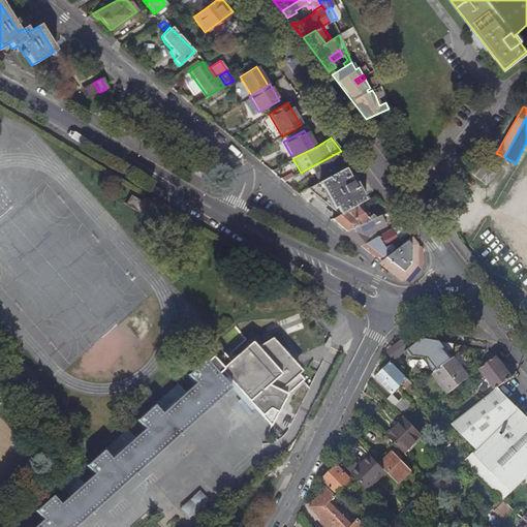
[(344,167),(335,154),(310,167),(317,183),(342,169),(344,167)]
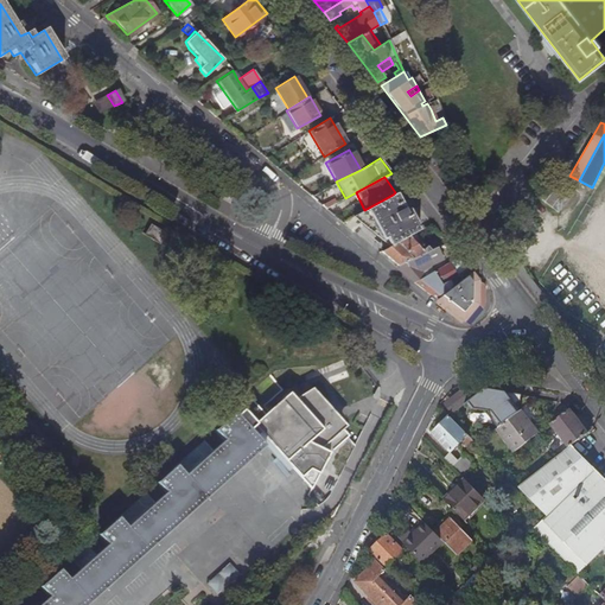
[(393,195),(364,210),(351,217),(360,224),(360,225),(371,237),(374,235),(380,241),(383,239),(388,247),(407,236),(414,234),(419,230),(416,227),(418,225),(407,211),(403,212),(393,195)]
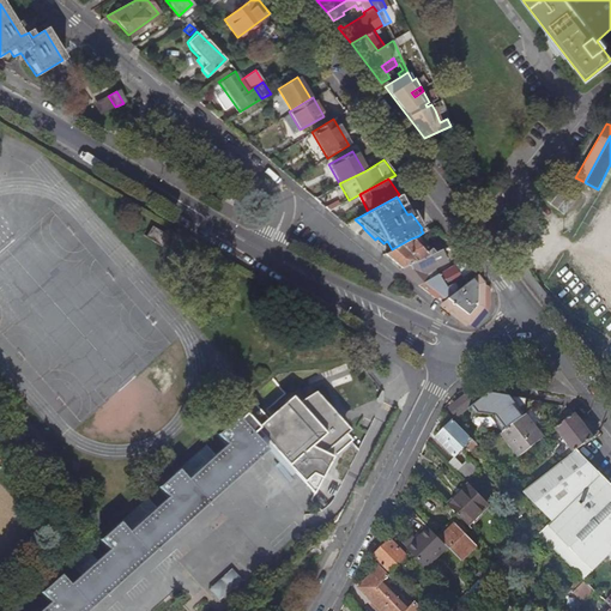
[(504,240),(510,231),(504,227),(500,234),(504,240)]
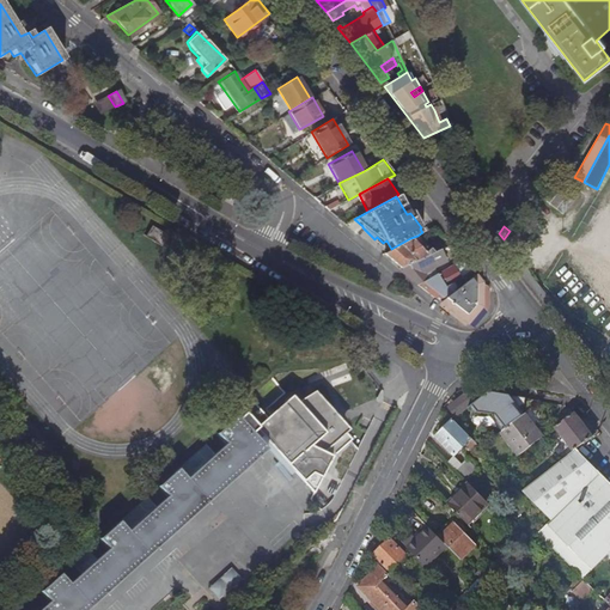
[(160,246),(166,236),(152,227),(146,238),(160,246)]
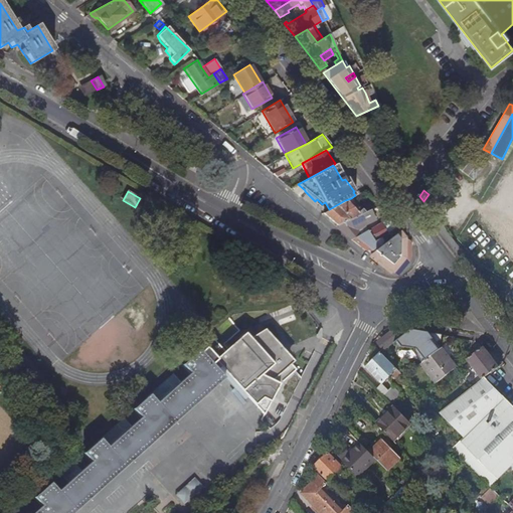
[(363,213),(351,198),(345,200),(358,215),(363,213)]
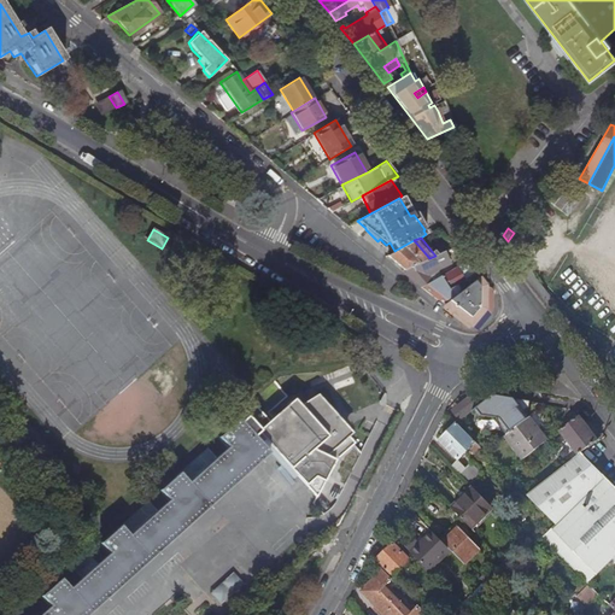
[(414,240),(394,251),(386,256),(403,271),(429,258),(414,240)]
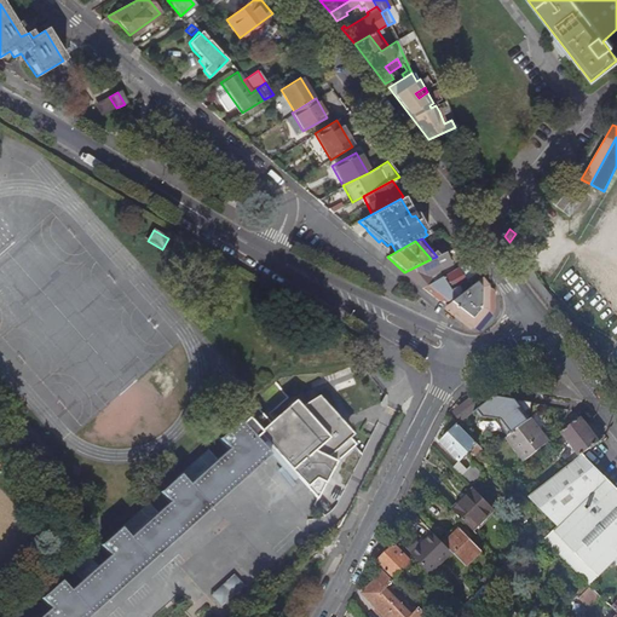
[(448,261),(444,253),(437,257),(431,259),(404,272),(403,274),(421,288),(428,283),(425,277),(451,264),(451,260),(448,261)]
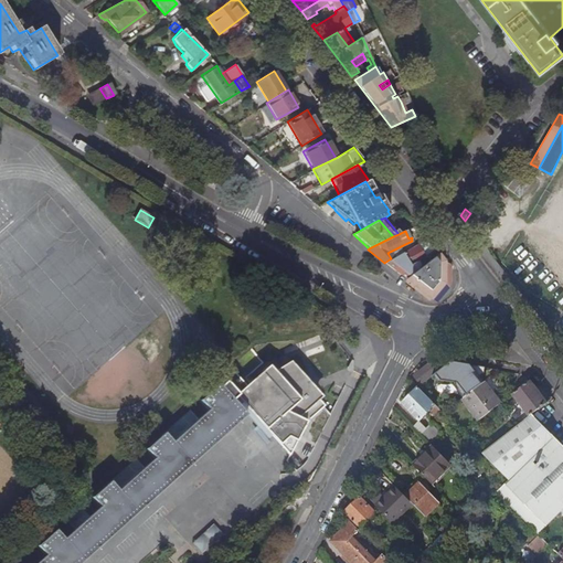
[(391,258),(384,263),(404,279),(422,266),(416,259),(423,254),(416,244),(391,258)]
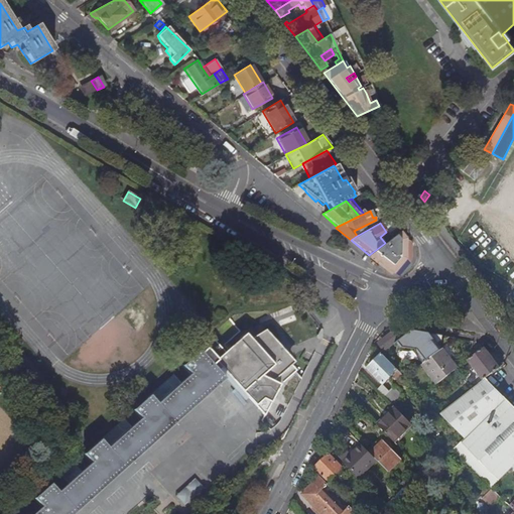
[(403,238),(399,232),(385,243),(369,255),(391,272),(403,259),(403,238)]
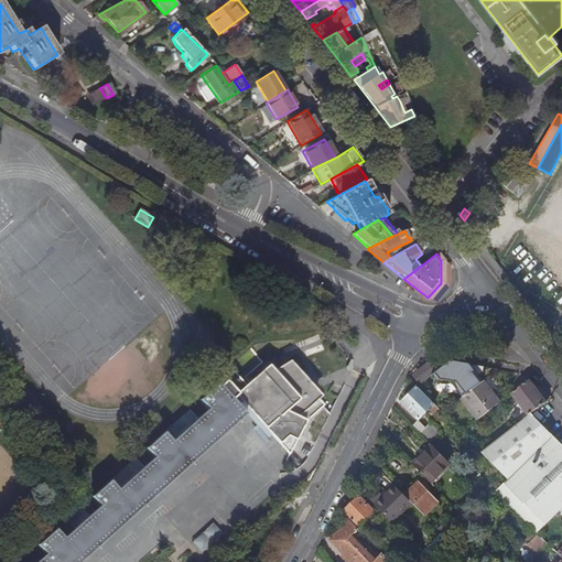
[(419,382),(440,367),(435,361),(436,360),(434,356),(433,358),(420,368),(422,371),(414,376),(419,382)]
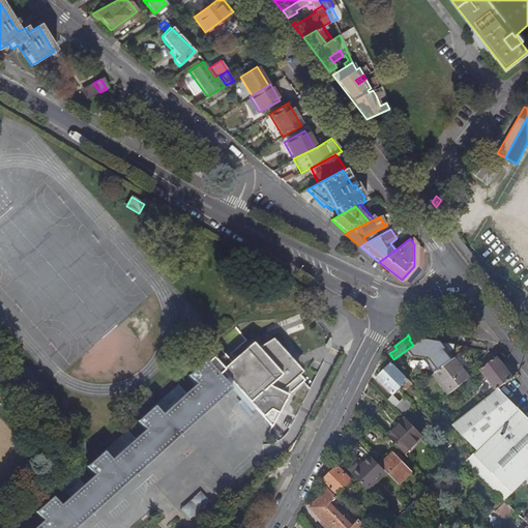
[(452,349),(453,344),(423,339),(405,352),(406,355),(423,358),(434,372),(452,357),(448,352),(452,349)]
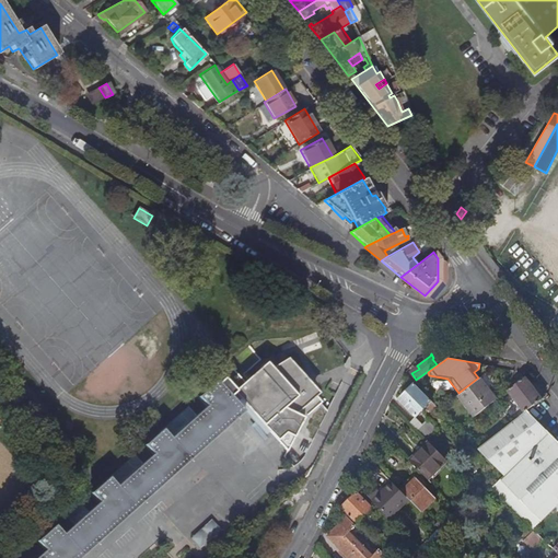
[(541,397),(524,375),(507,390),(524,411),(525,409),(541,397)]
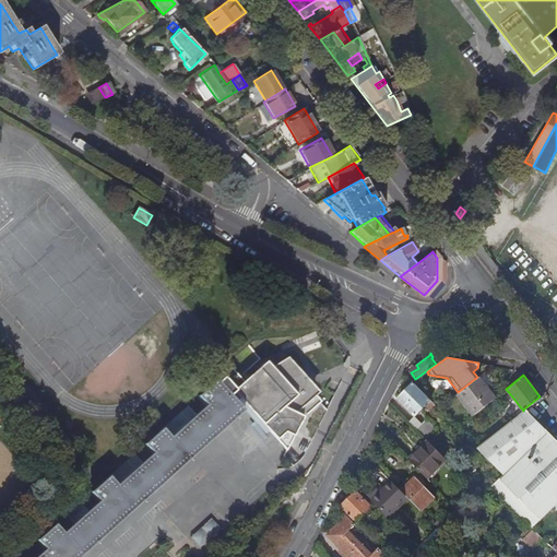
[(458,392),(455,393),(473,415),(495,398),(477,377),(458,392)]
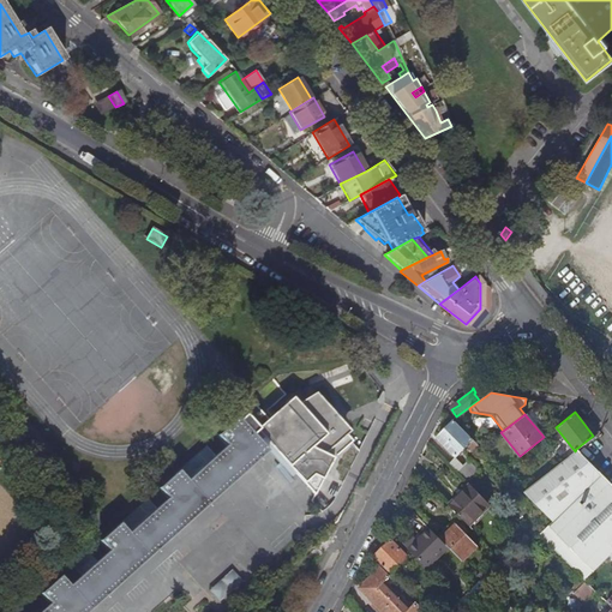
[(84,611),(264,450),(235,419),(216,437),(225,447),(215,455),(207,445),(157,490),(166,499),(156,509),(148,499),(100,543),(108,552),(97,562),(88,552),(73,567),(82,576),(70,588),(60,579),(41,597),(49,605),(41,611),(84,611)]
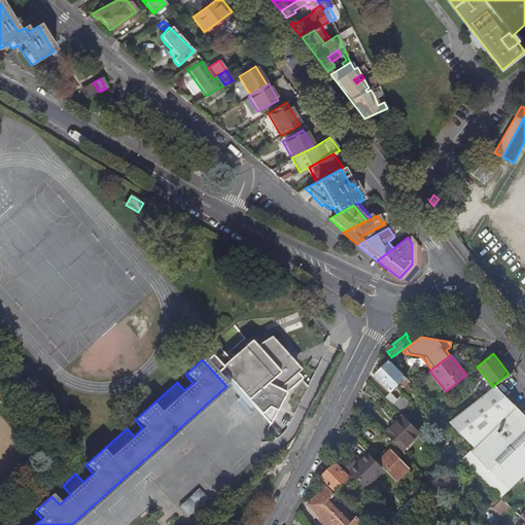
[(388,359),(373,376),(380,382),(381,381),(390,390),(391,390),(400,381),(405,376),(393,364),(389,360),(388,359)]
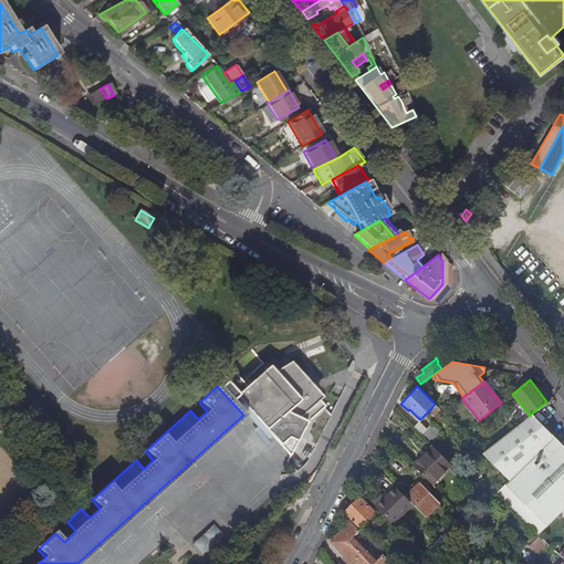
[(444,413),(435,404),(430,409),(437,416),(438,415),(451,428),(455,425),(444,413)]
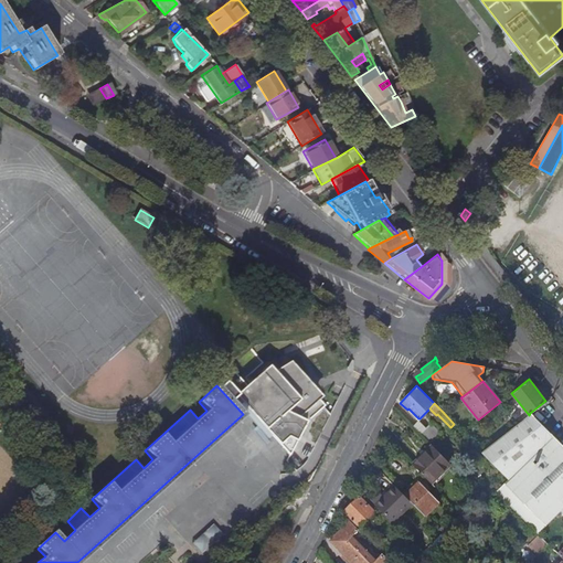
[(562,446),(530,413),(529,415),(523,418),(482,452),(508,478),(496,490),(535,530),(535,531),(552,514),(562,503),(562,446)]
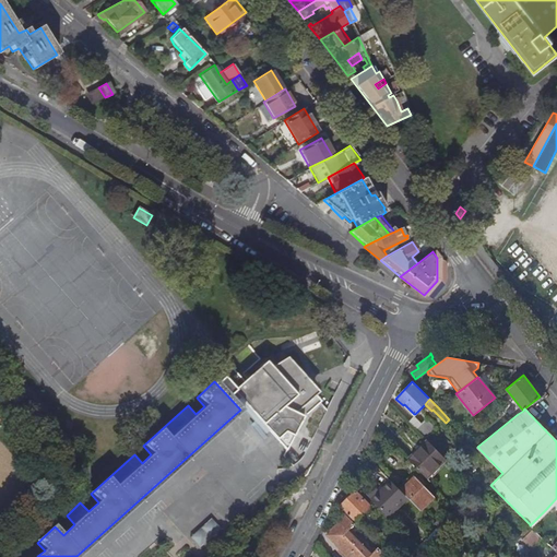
[(422,422),(415,414),(414,414),(409,422),(425,438),(435,427),(426,417),(422,422)]
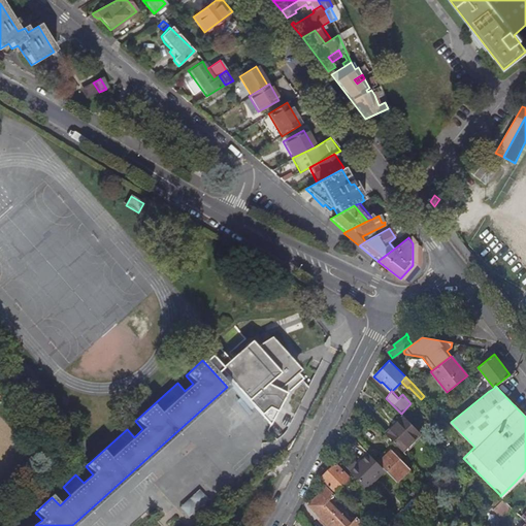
[(388,435),(402,451),(421,433),(403,416),(396,423),(398,425),(388,435)]
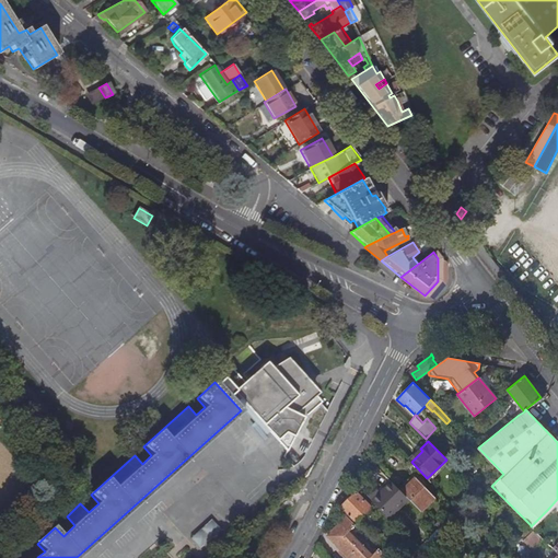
[(413,475),(398,488),(408,499),(421,511),(434,497),(413,475)]
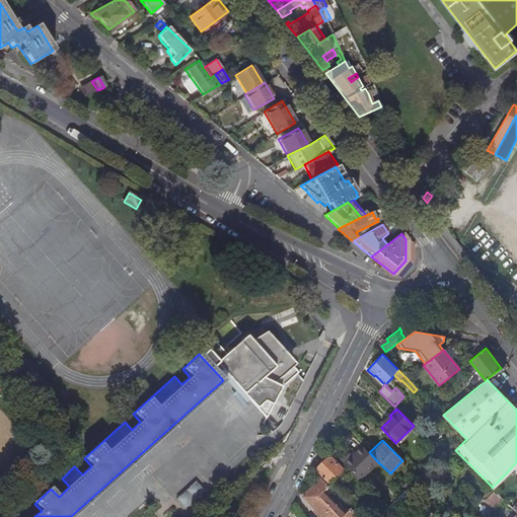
[(347,465),(360,479),(378,462),(369,452),(362,445),(350,456),(353,459),(347,465)]
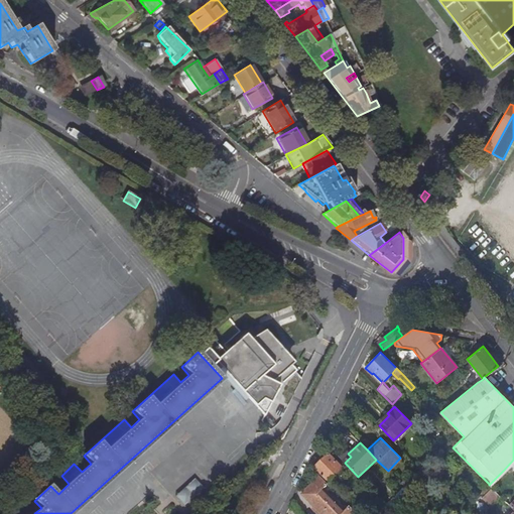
[(183,508),(218,477),(186,443),(152,474),(183,508)]
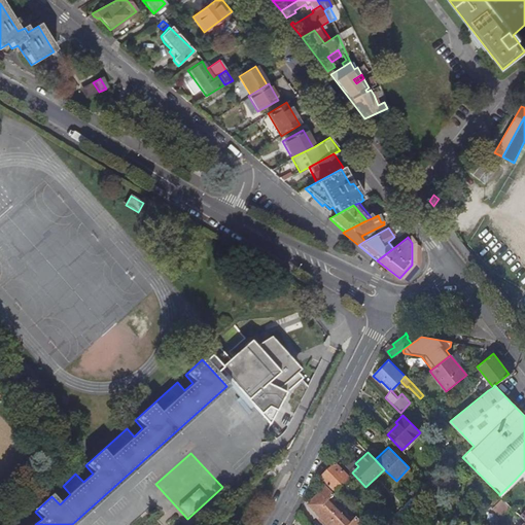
[(335,462),(320,477),(335,491),(349,477),(335,462)]
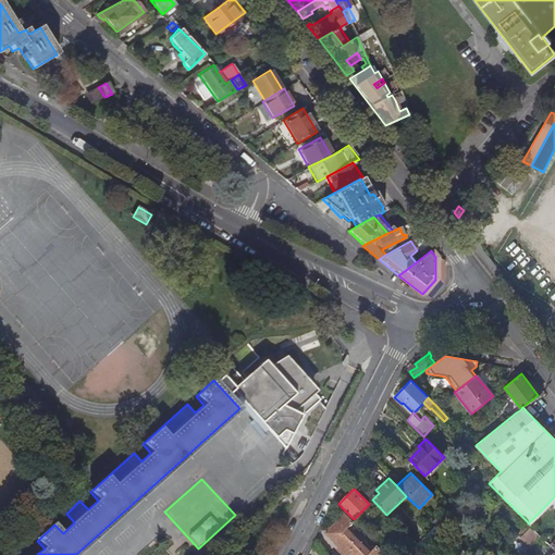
[(372,500),(379,493),(375,490),(369,496),(372,500)]
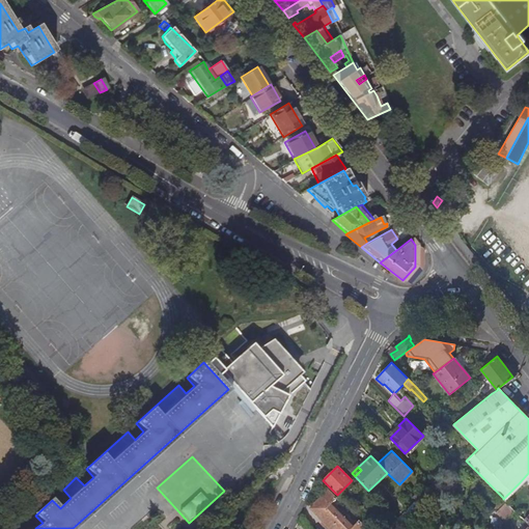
[(420,504),(437,488),(430,481),(422,491),(424,492),(416,500),(420,504)]
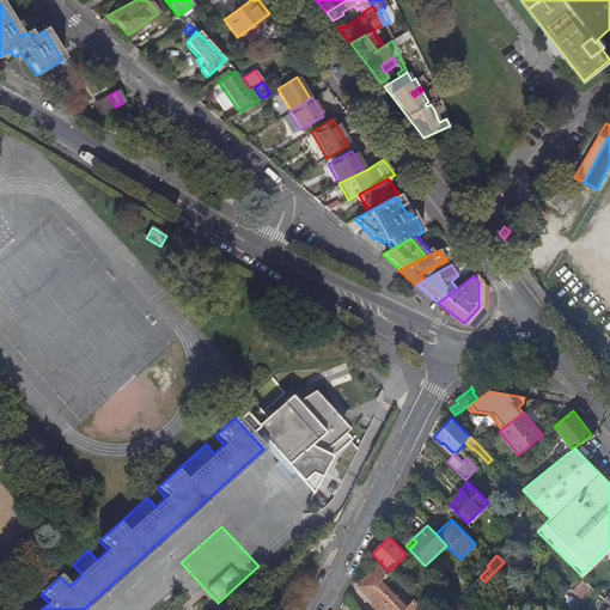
[(378,565),(358,585),(382,609),(422,609),(413,601),(409,605),(403,599),(397,605),(392,601),(398,595),(392,589),(386,595),(382,591),(389,584),(383,578),(386,574),(378,565)]
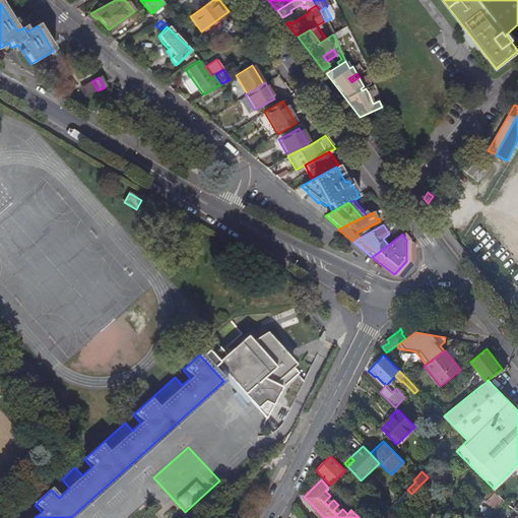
[(493,488),(486,494),(490,497),(486,501),(494,509),(504,500),(499,494),(493,489),(493,488)]
